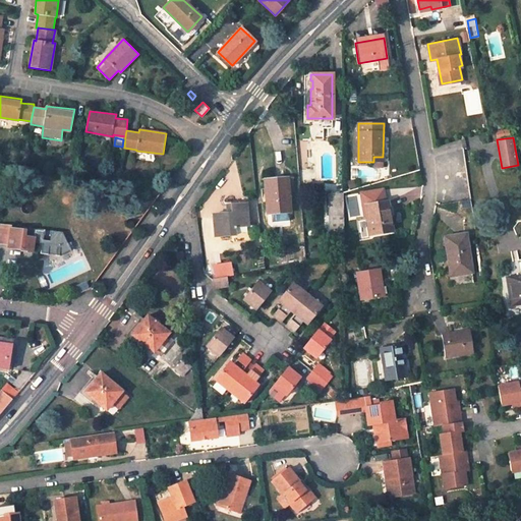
[(285,177),(265,179),(267,213),(287,211),(285,177)]
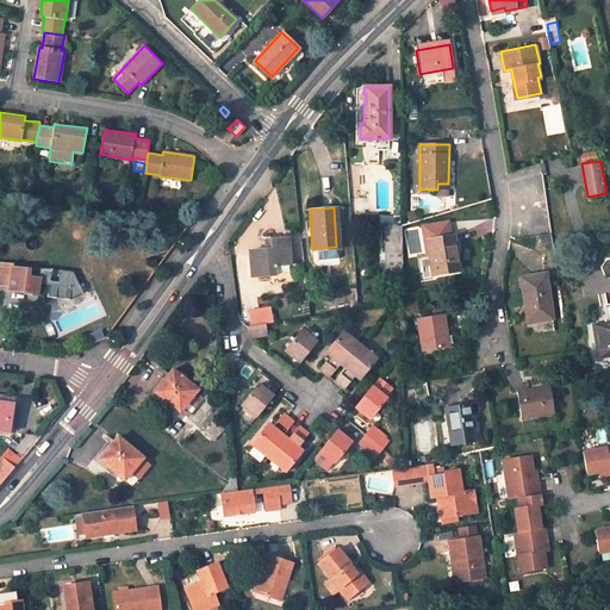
[(384,269),(385,280),(394,279),(396,280),(403,279),(403,263),(402,255),(402,226),(385,226),(385,269),(384,269)]
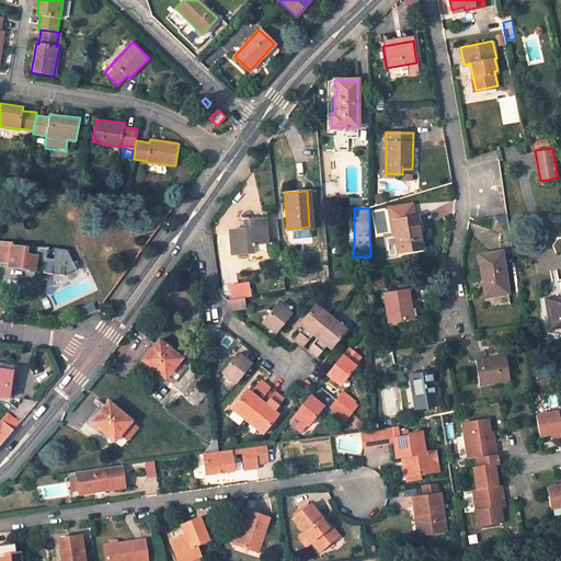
[(395,233),(398,253),(423,249),(420,228),(416,228),(415,218),(388,222),(390,235),(395,233)]
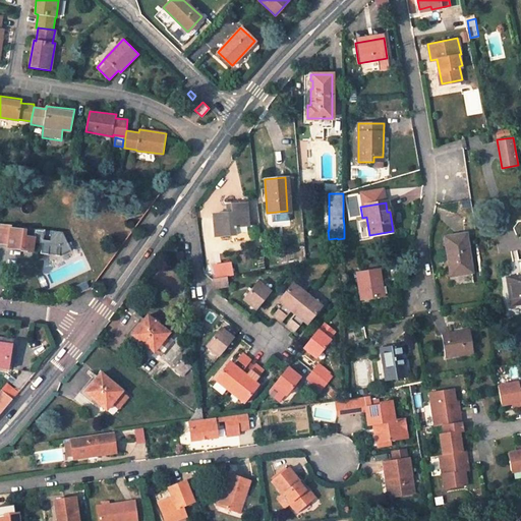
[(248,225),(246,204),(232,205),(232,213),(214,215),(215,236),(234,235),(235,238),(245,237),(245,235),(253,234),(252,225),(248,225)]
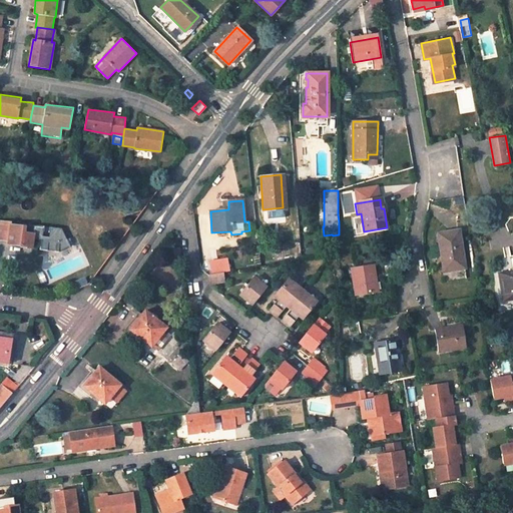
[(32,249),(33,239),(41,240),(40,250),(59,252),(70,247),(62,229),(35,225),(34,226),(24,225),(24,227),(11,225),(12,222),(1,220),(0,225),(0,240),(9,241),(8,245),(21,246),(21,247),(32,249)]
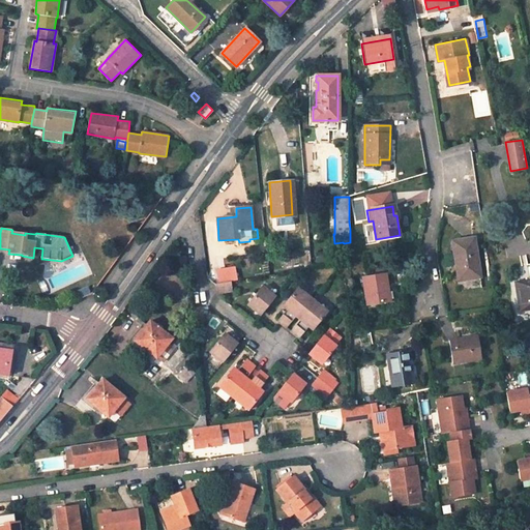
[(473,236),(452,239),(455,261),(460,260),(462,280),(480,276),(473,236)]
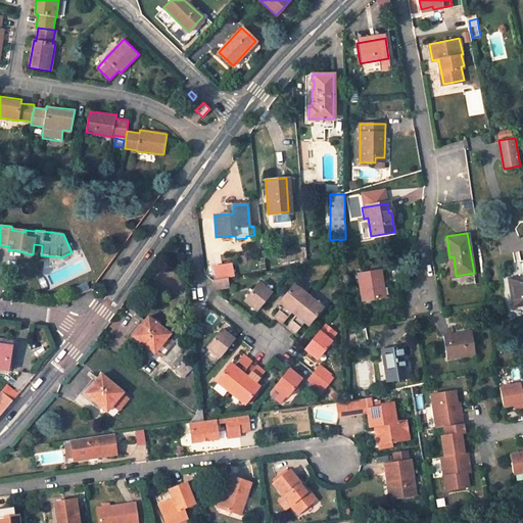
[(234,276),(232,264),(215,266),(216,279),(227,277),(234,276)]
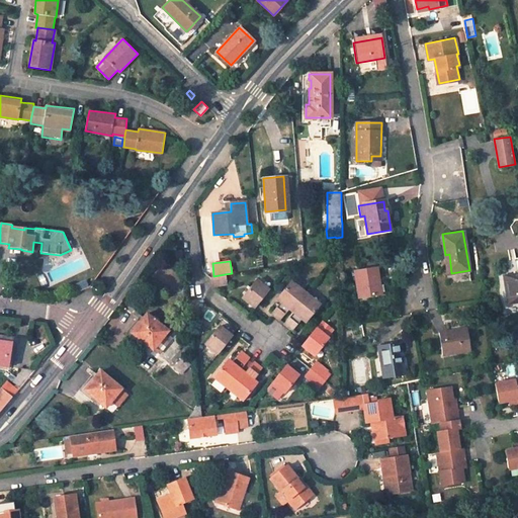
[(376,267),(355,270),(359,297),(381,293),(376,267)]
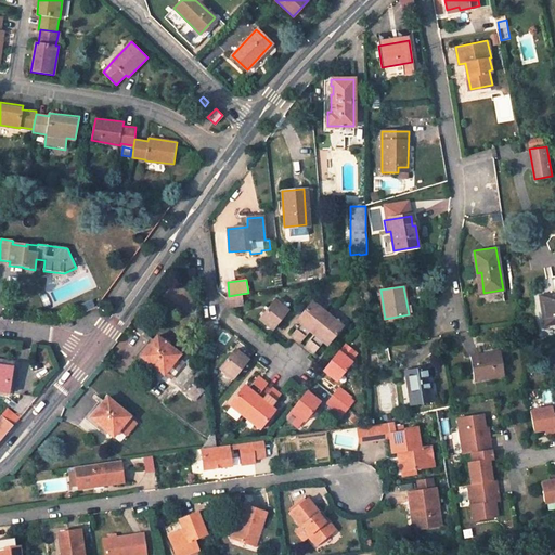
[(554,292),(540,294),(545,325),(554,323),(554,292)]
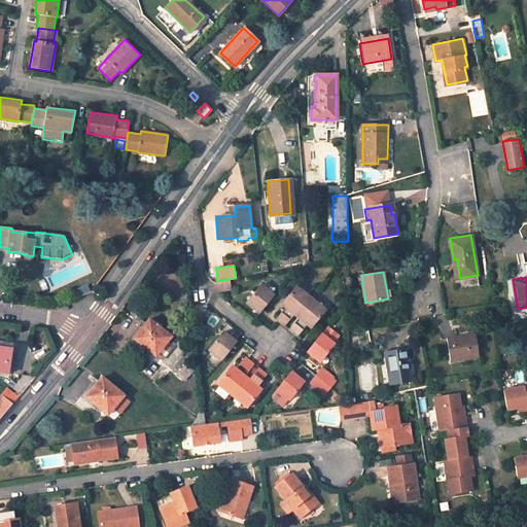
[(230,288),(229,279),(217,281),(213,282),(215,290),(230,288)]
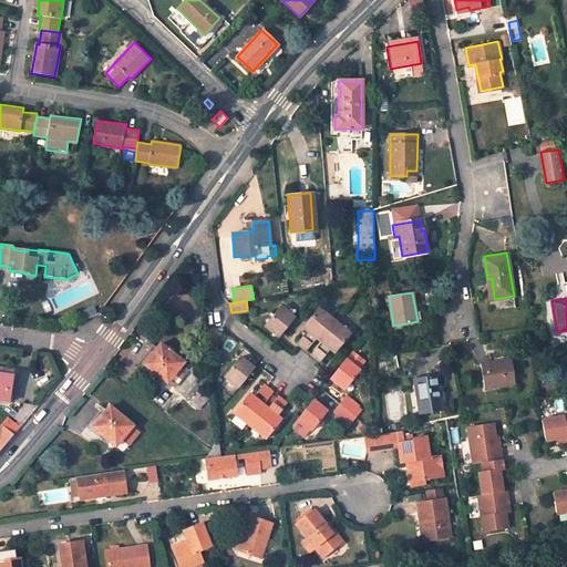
[(294,316),(281,306),(266,325),(278,334),(294,316)]
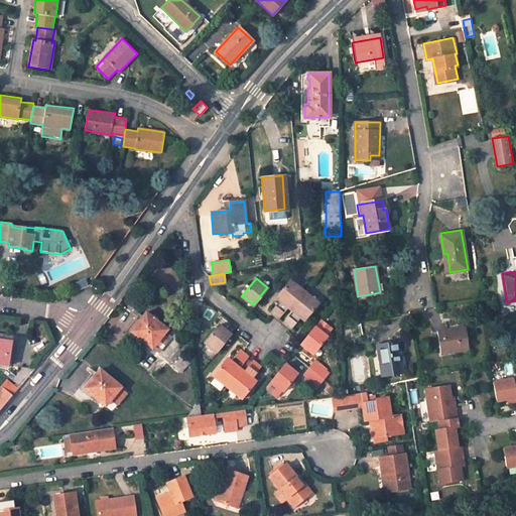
[(301,289),(289,279),(275,296),(279,299),(270,310),(278,317),(301,289)]
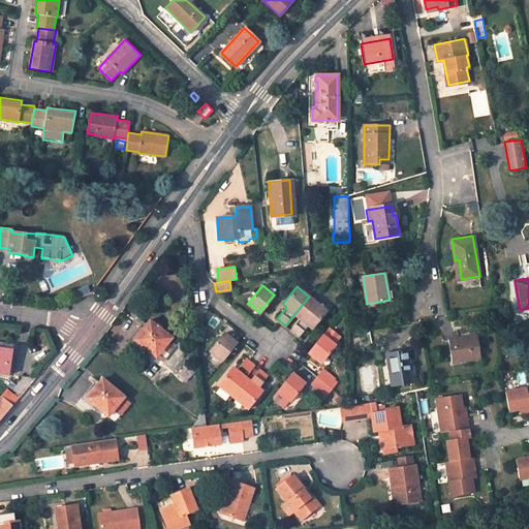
[(312,329),(327,311),(313,301),(289,329),(299,336),(308,325),(312,329)]
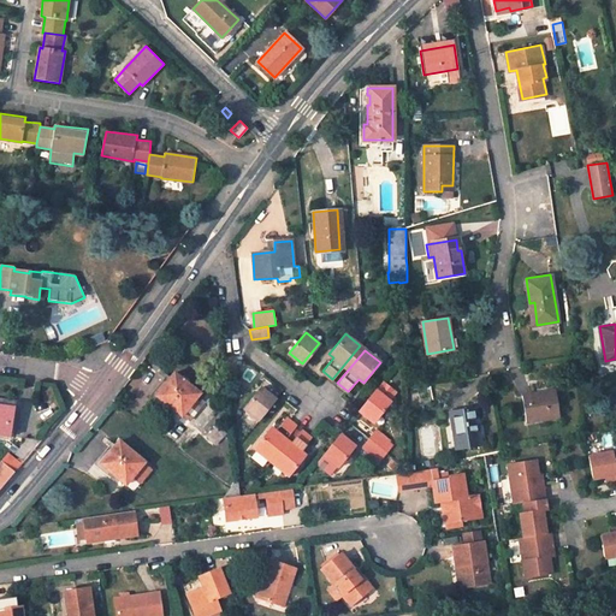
[(235,374),(232,356),(223,357),(225,375),(235,374)]
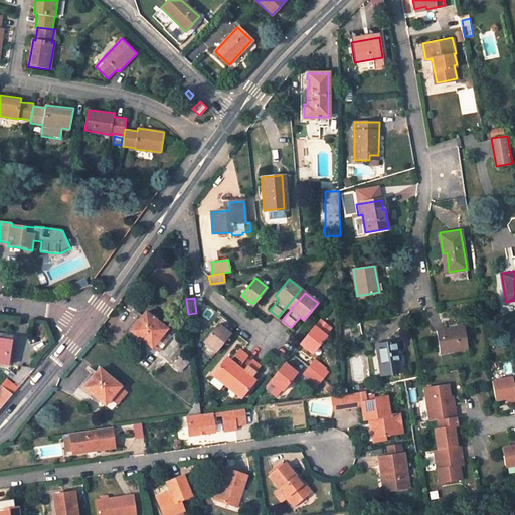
[(145,342),(131,330),(143,315),(141,313),(126,331),(143,344),(145,342)]
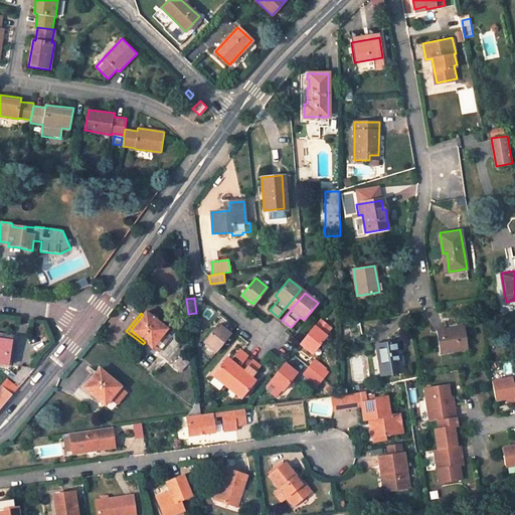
[(151,347),(166,329),(156,321),(159,318),(153,314),(151,317),(145,313),(143,315),(131,330),(145,342),(151,347)]
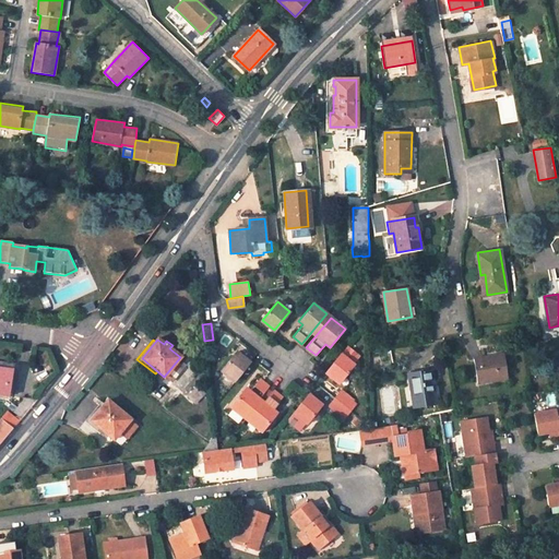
[(249,361),(237,351),(221,370),(234,381),(249,361)]
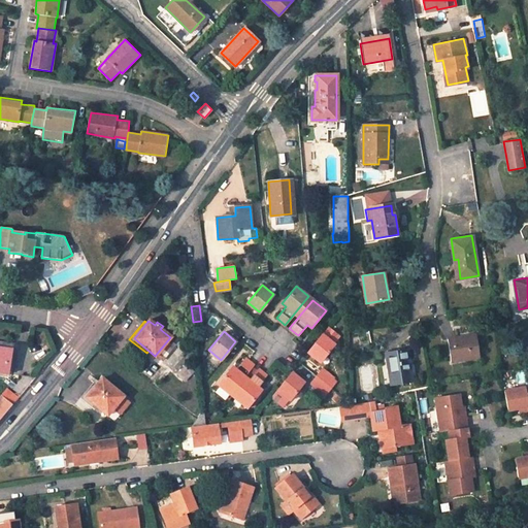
[(474,334),(449,338),(452,361),(479,357),(474,334)]
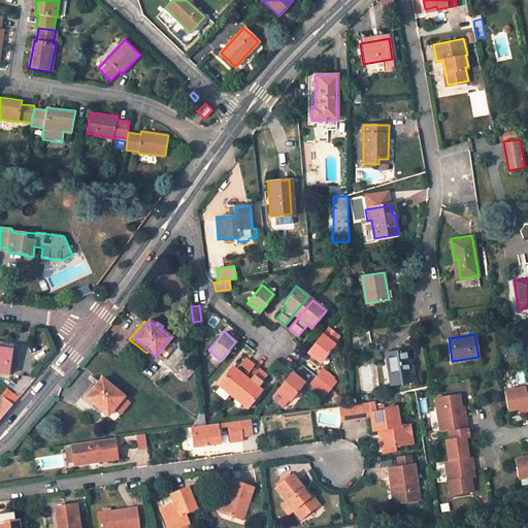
[(323,335),(308,352),(321,363),(335,345),(323,335)]
